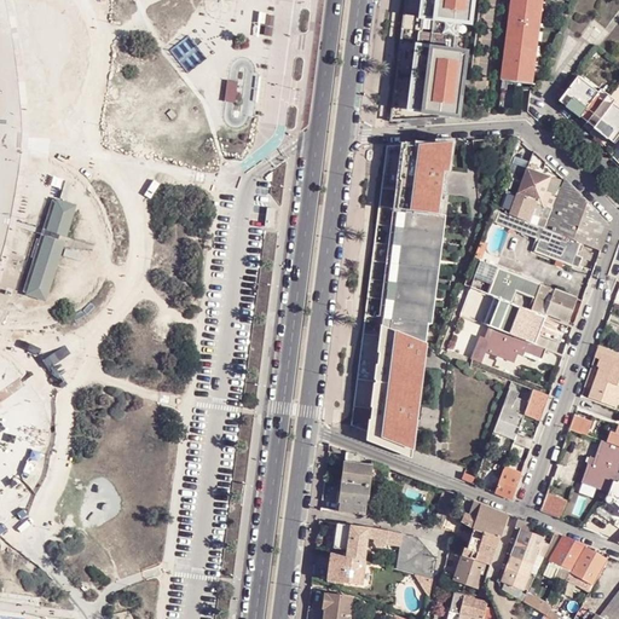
[(404,0),(389,123),(408,122),(456,119),(457,116),(460,90),(461,80),(464,53),(468,23),(472,1),(470,0),(404,0)]
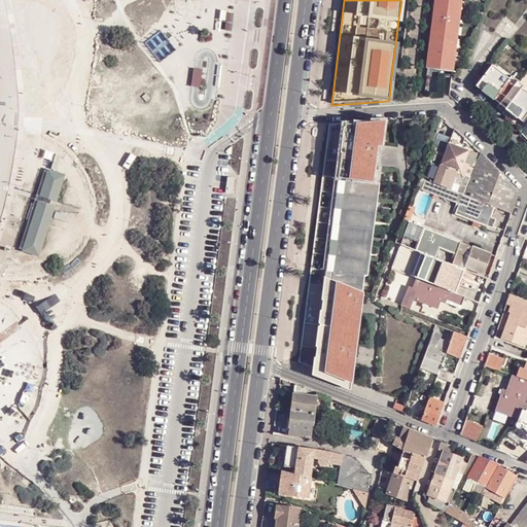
[(437,6),(434,5),(432,19),(456,23),(459,4),(438,1),(437,6)]
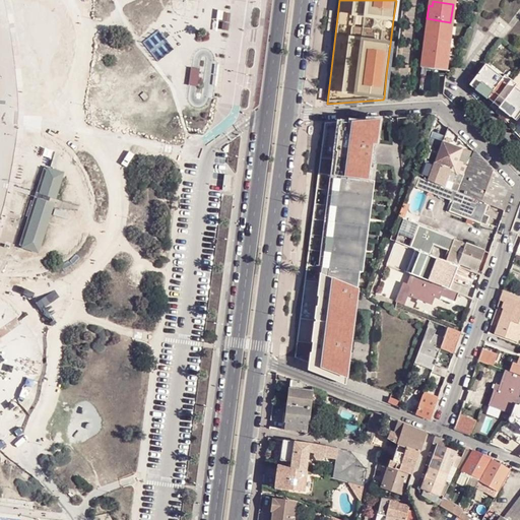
[(427,18),(426,34),(429,34),(428,38),(448,41),(450,22),(427,18)]
